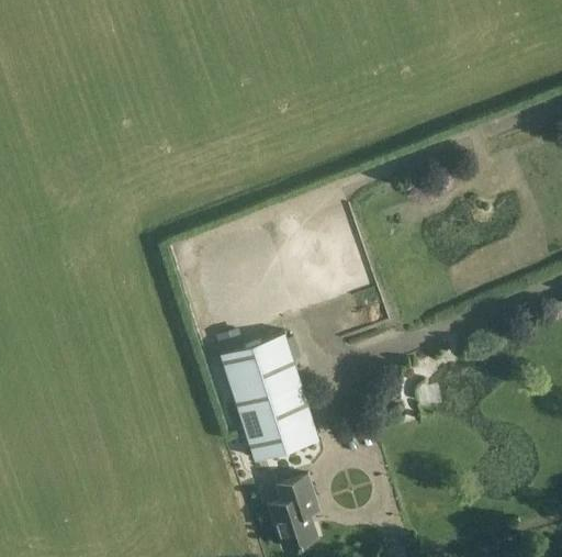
[(243,246),(232,251),(237,264),(268,252),(260,234),(240,243),(243,246)]
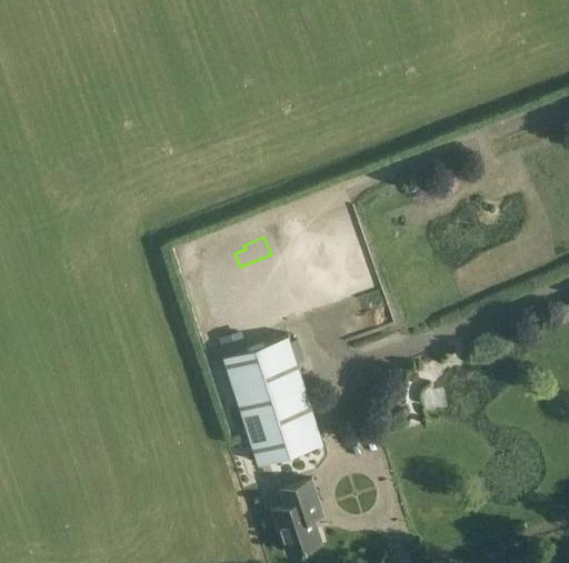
[(331,302),(358,297),(351,267),(326,272),(331,302)]
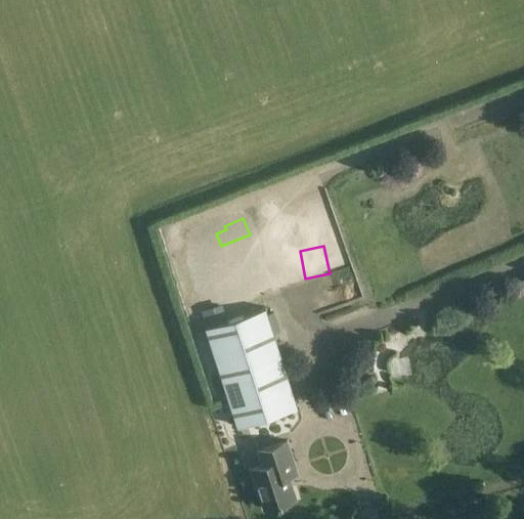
[(314,300),(339,296),(337,282),(312,287),(314,300)]
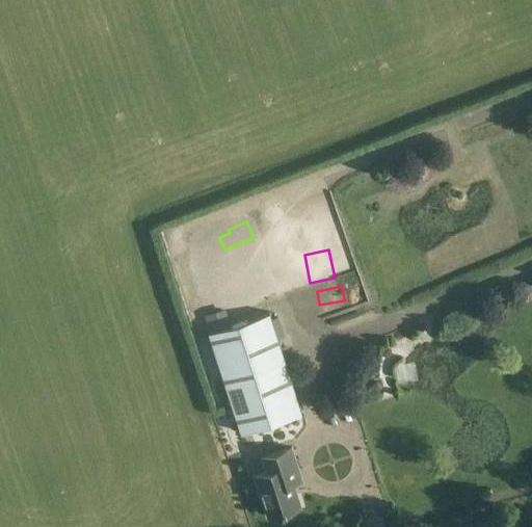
[(302,417),(270,317),(208,337),(240,437),(302,417)]
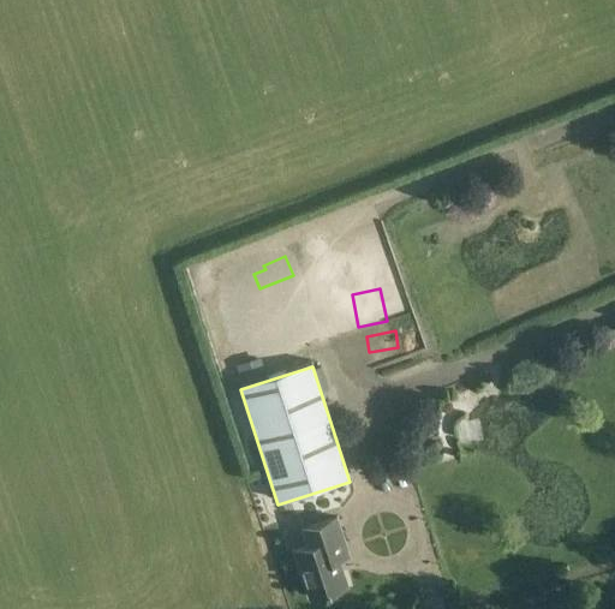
[(453,437),(477,433),(473,415),(449,419),(453,437)]
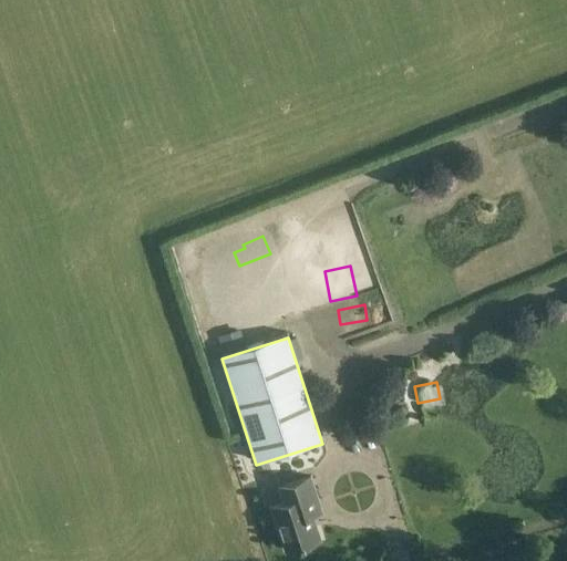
[(339,430),(342,446),(357,444),(353,428),(339,430)]
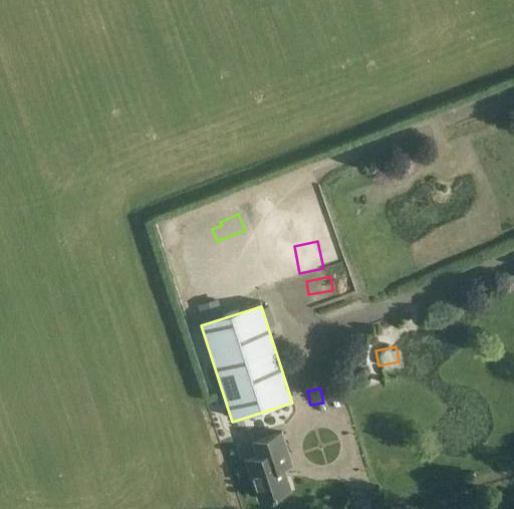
[(218,390),(205,392),(207,406),(220,405),(218,390)]
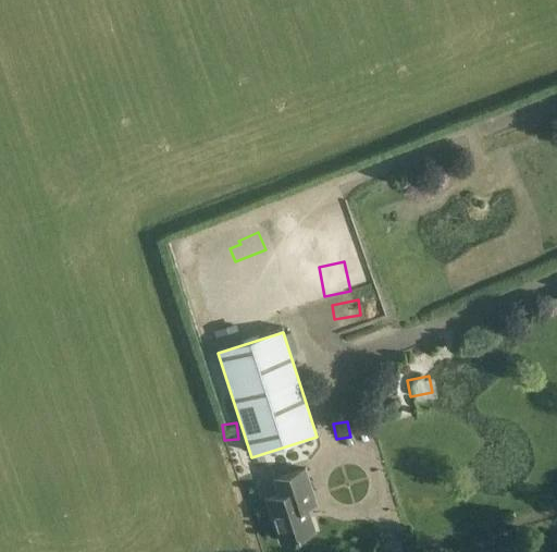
[(316,507),(305,474),(273,485),(279,499),(265,503),(281,547),(314,536),(306,511),(316,507)]
